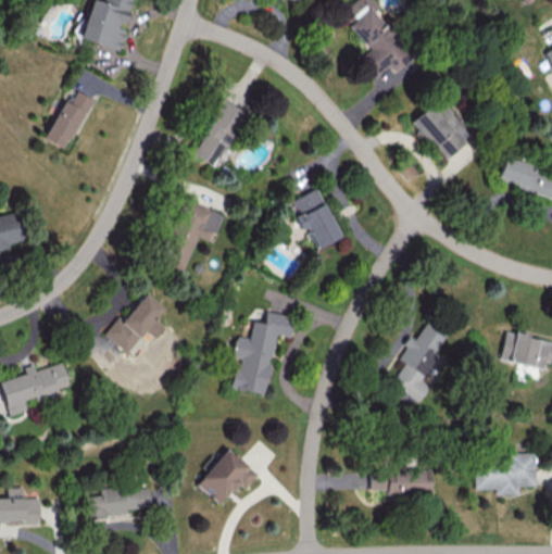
[(91,0),(80,40),(123,52),(129,28),(125,27),(132,5),(110,0),(91,0)]
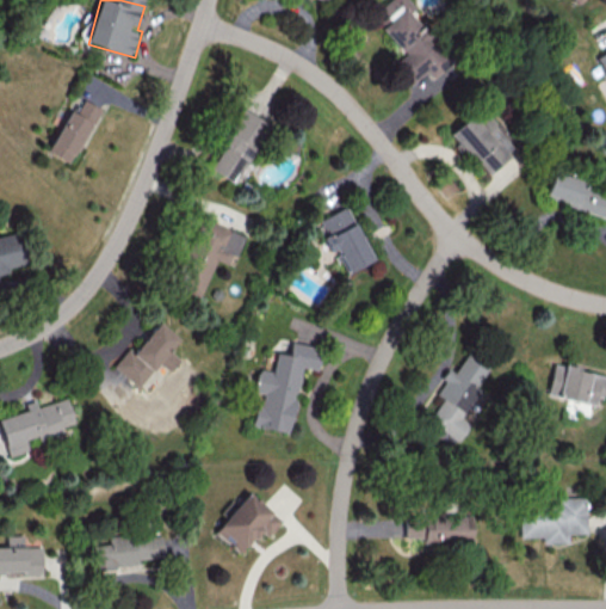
[(414,87),(432,72),(438,79),(455,65),(413,17),(420,11),(410,0),(399,0),(376,20),(408,57),(397,67),(414,87)]
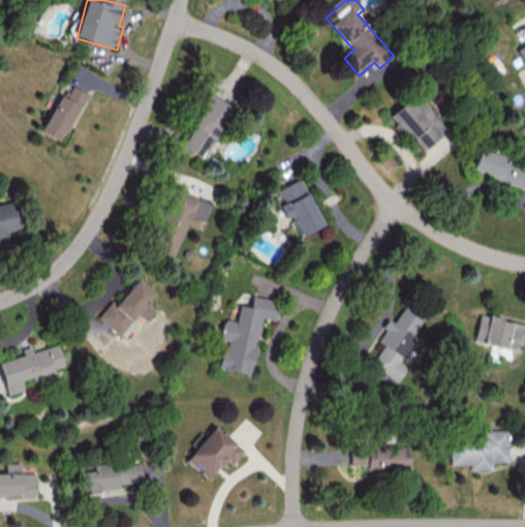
[(62,96),(42,132),(63,143),(88,95),(74,88),(67,100),(62,96)]
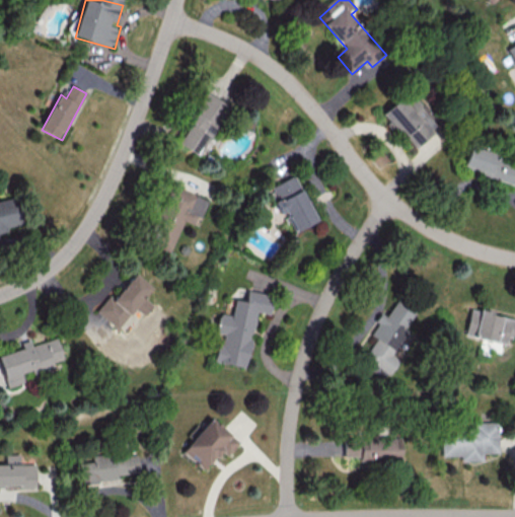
[(182,146),(207,157),(230,104),(205,93),(182,146)]
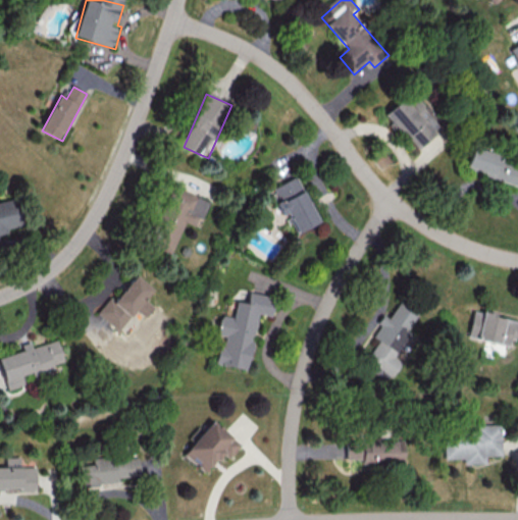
[(387,115),(420,150),(443,130),(434,121),(430,125),(405,99),(387,115)]
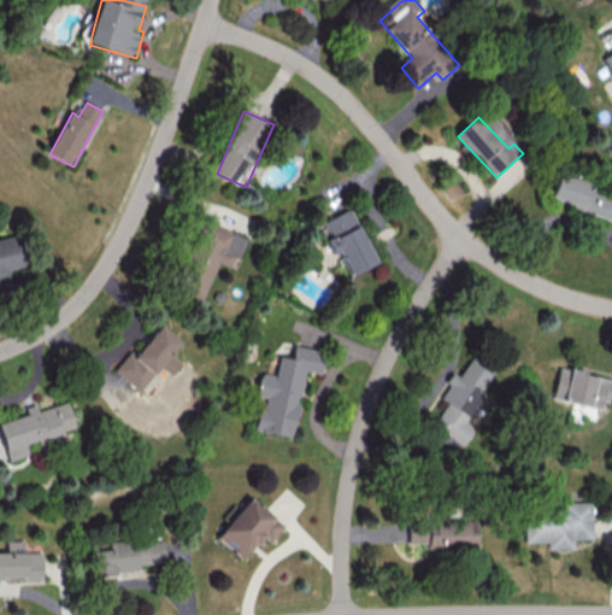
[(611,191),(562,175),(553,201),(611,220),(611,191)]
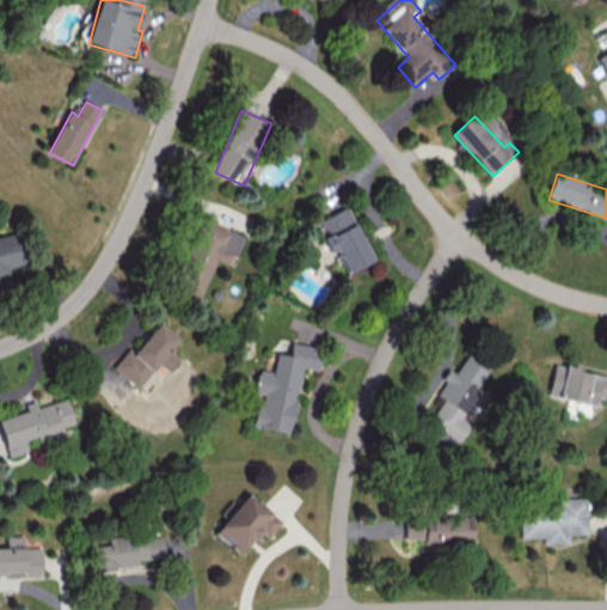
[(376,262),(351,208),(324,221),(331,237),(327,239),(335,254),(341,251),(351,274),(376,262)]
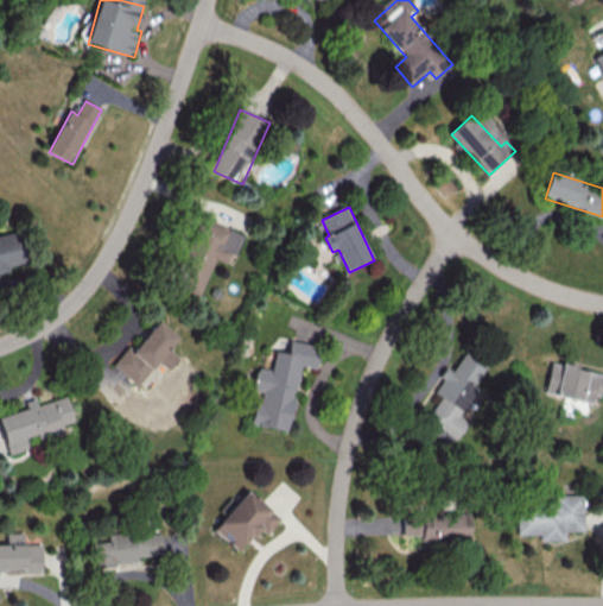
[(247,235),(207,219),(178,288),(203,297),(217,260),(235,267),(247,235)]
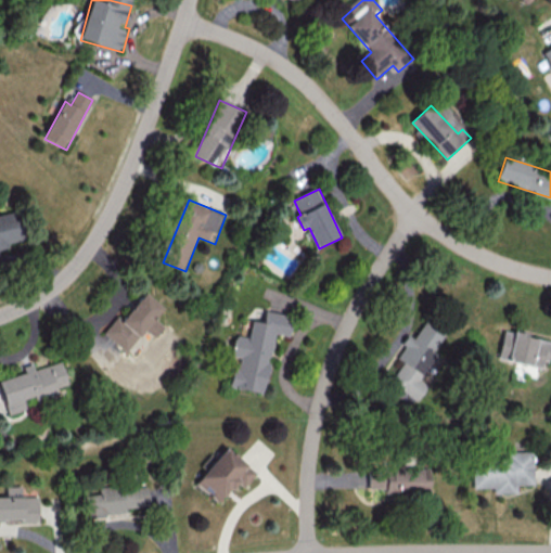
[(0,217),(0,252),(11,249),(12,245),(25,243),(18,214),(0,217)]
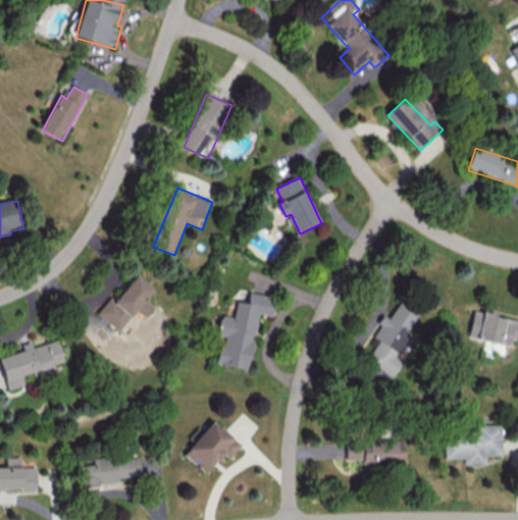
[(120,332),(139,311),(148,318),(156,308),(148,300),(156,291),(137,274),(101,316),(120,332)]
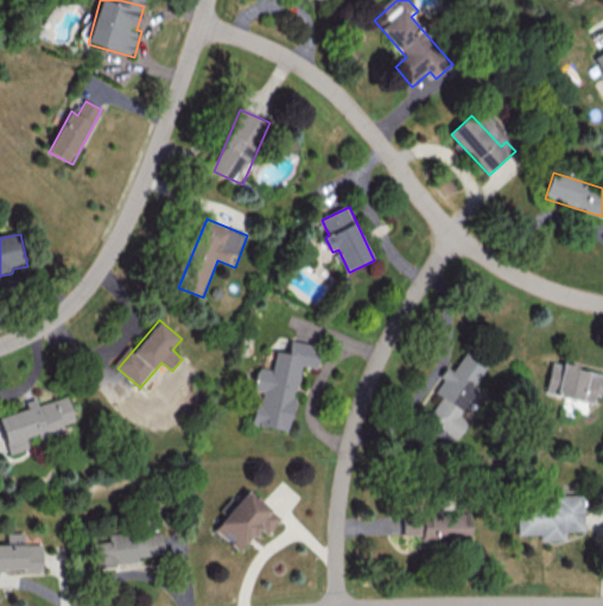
[(292,433),(303,367),(319,370),(323,347),(292,342),(291,354),(278,352),(274,371),(260,368),(255,392),(261,393),(255,427),(292,433)]
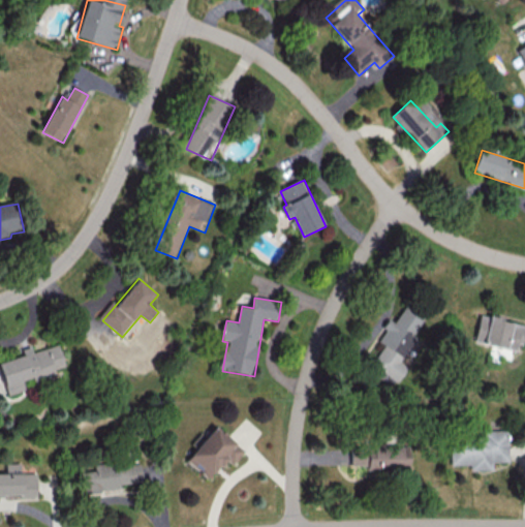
[(428,320),(407,308),(397,323),(391,319),(384,330),(389,332),(381,343),(387,346),(374,366),(402,383),(411,367),(402,362),(428,320)]
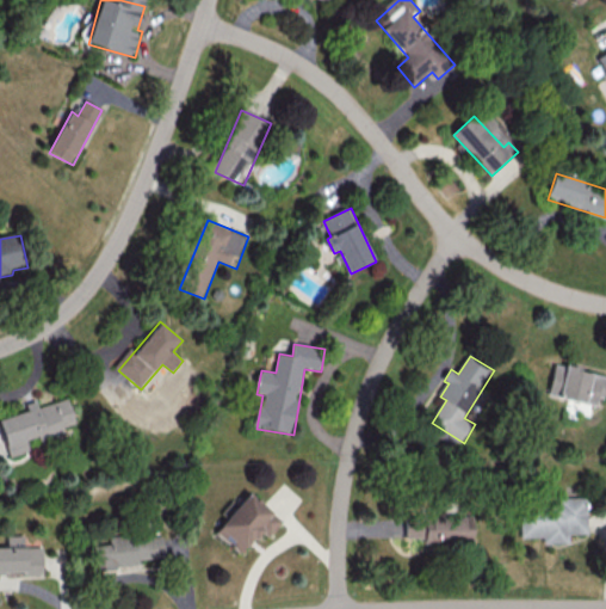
[(551,398),(605,407),(605,375),(557,367),(551,398)]
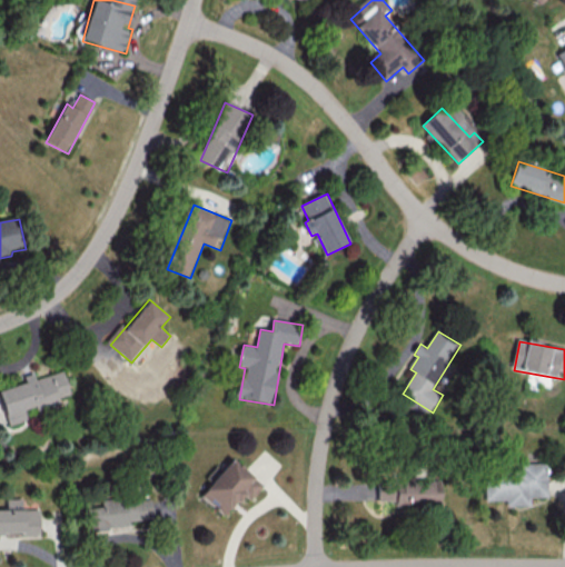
[(1,391),(10,426),(30,420),(27,409),(73,397),(66,371),(32,381),(33,383),(1,391)]
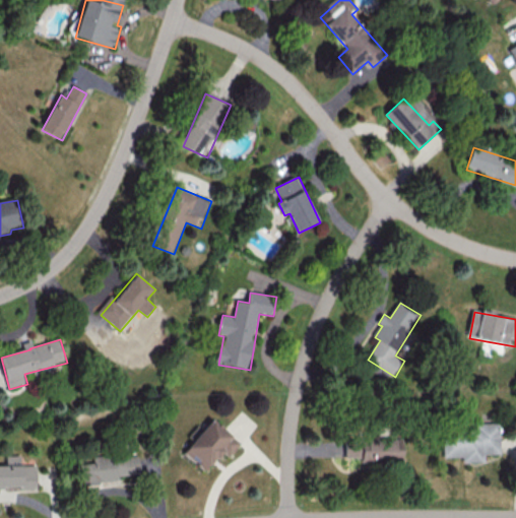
[(185,453),(206,472),(223,453),(231,458),(242,445),(214,419),(185,453)]
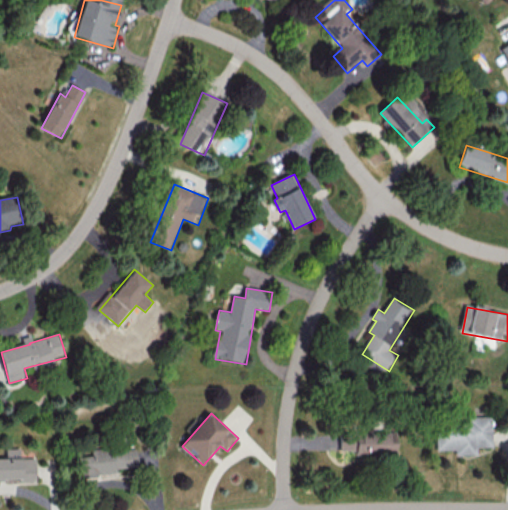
[(495,448),(494,417),(467,418),(468,424),(437,425),(438,452),(457,451),(457,457),(479,456),(479,448),(495,448)]
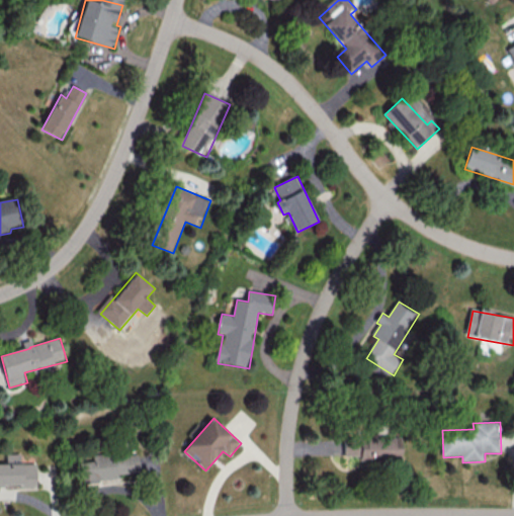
[(347,457),(361,457),(362,461),(403,460),(402,438),(346,439),(347,457)]
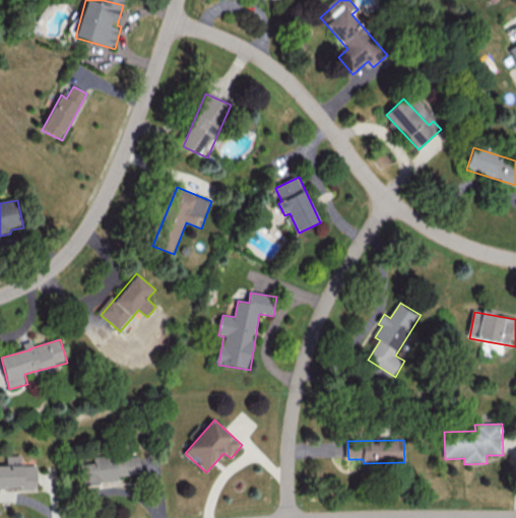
[(142,475),(140,454),(95,459),(97,464),(81,465),(83,487),(121,482),(121,477),(142,475)]
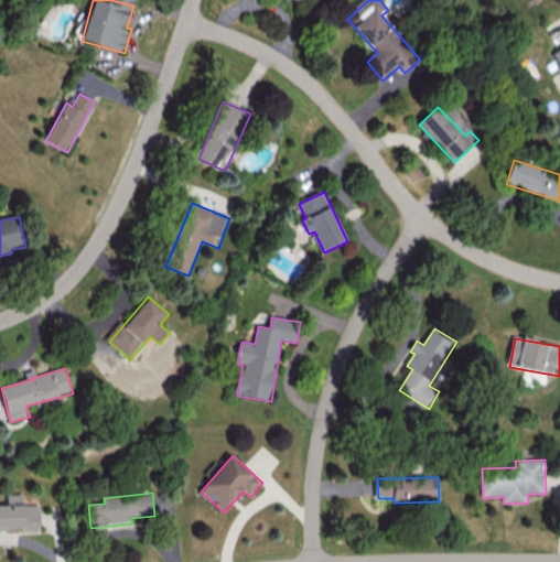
[(42,506),(24,506),(24,495),(9,496),(9,506),(0,505),(0,530),(43,529),(42,506)]
